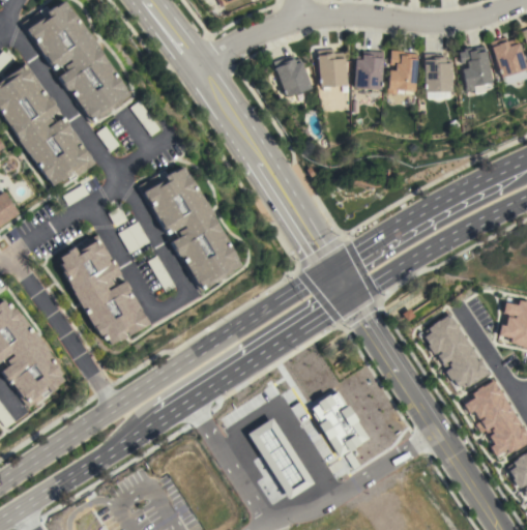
[(63,83),(64,83),(60,77),(68,70),(65,66),(72,61),(71,59),(55,70),(23,24),(48,6),(51,10),(56,6),(57,7),(66,1),(70,8),(71,7),(85,28),(85,27),(90,34),(91,33),(100,48),(99,49),(101,51),(127,88),(125,89),(129,94),(121,101),(122,102),(92,124),(63,83)]
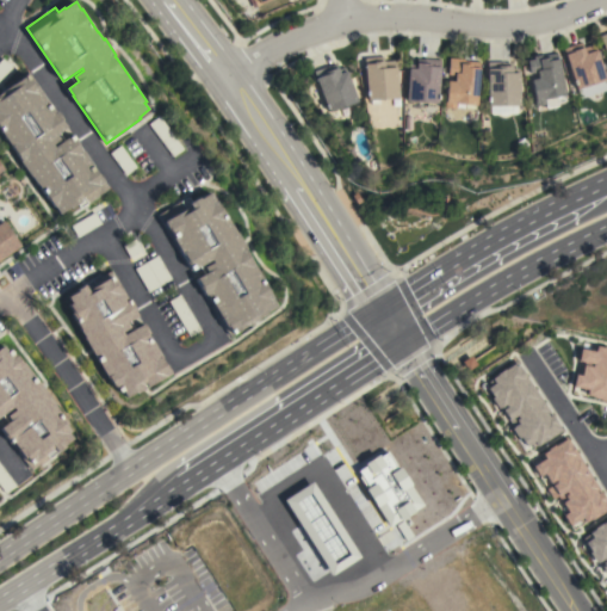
[(606,72),(606,80),(578,88),(568,54),(569,54),(567,48),(584,43),(586,48),(598,44),(606,72)]
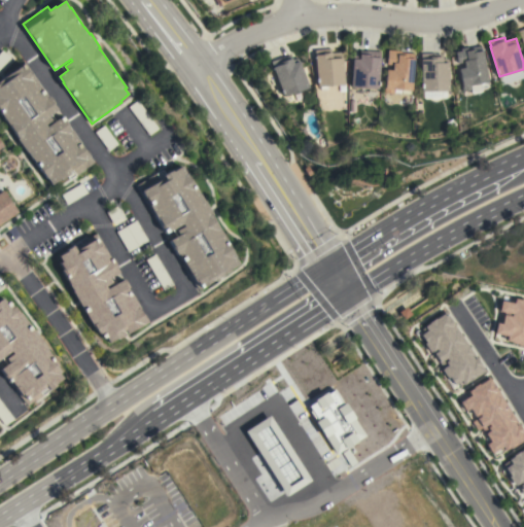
[(490,86),(483,88),(484,92),(474,94),(473,90),(464,92),(460,68),(466,67),(465,62),(459,63),(457,51),(463,50),(462,48),(469,47),(469,48),(483,46),(490,86)]
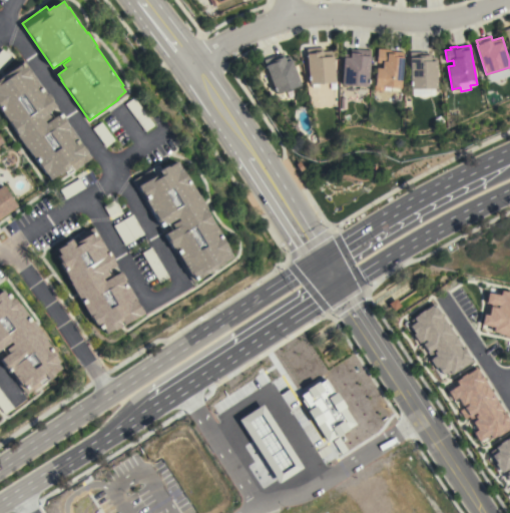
[(309,54),(309,49),(324,47),(324,51),(335,51),(337,82),(320,84),(321,87),(314,87),(314,84),(311,84),(309,54)]
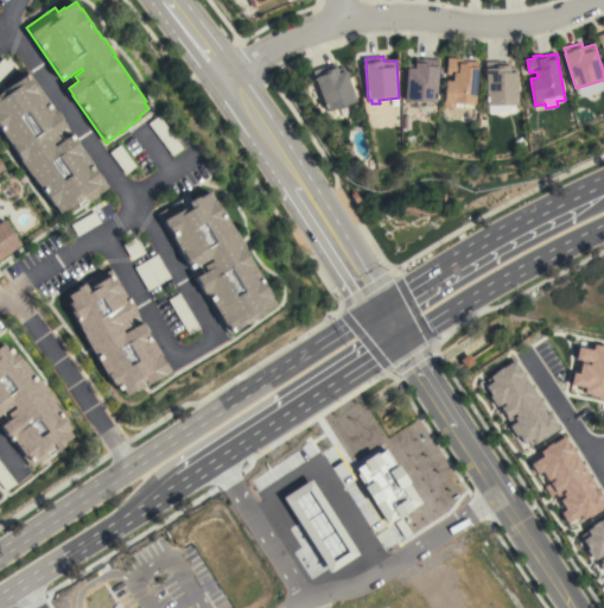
[(14,68),(0,82),(0,63),(5,58),(14,68)]
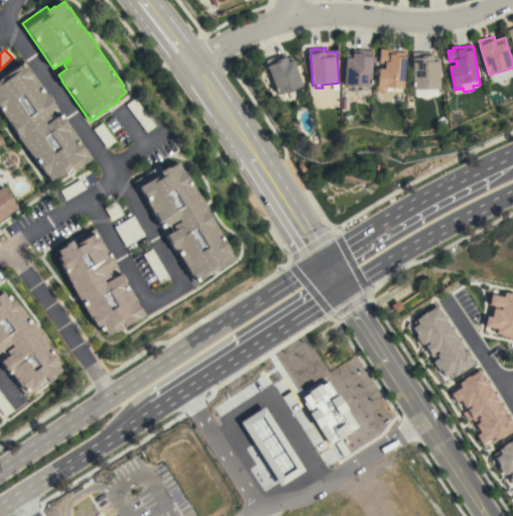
[(372,88),(369,88),(369,91),(362,90),(363,87),(346,86),(348,57),(348,54),(354,54),(355,50),(361,50),(361,49),(374,50),(372,88)]
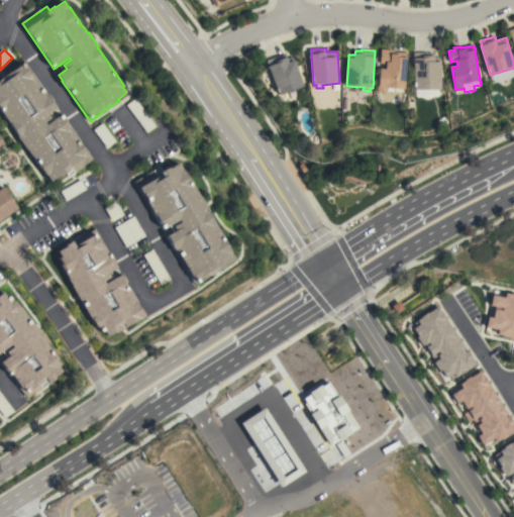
[(406,90),(404,90),(404,93),(396,92),(396,89),(388,88),(388,92),(379,91),(379,86),(380,86),(381,69),(387,69),(387,64),(382,64),(383,49),(395,50),(395,52),(408,53),(406,90)]
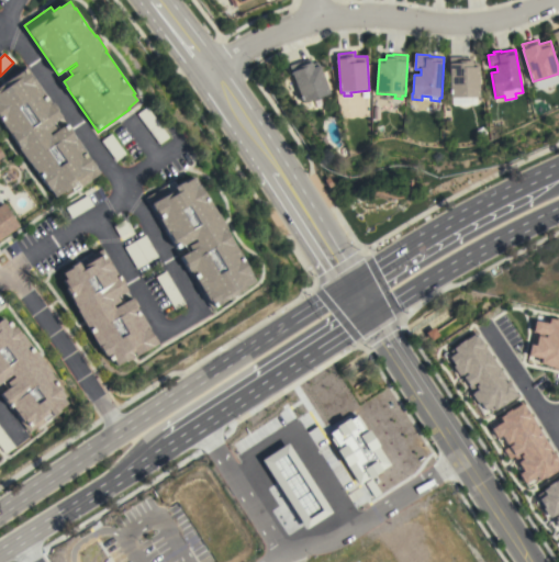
[(451,57),(467,57),(467,58),(473,58),(473,63),(480,63),(480,98),(479,98),(479,104),(477,105),(474,105),(471,107),(470,108),(467,109),(464,108),(461,105),(458,105),(456,105),(454,104),(455,98),(451,98),(451,57)]
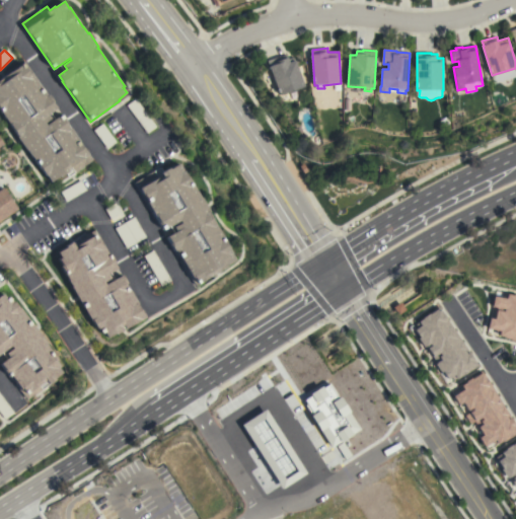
[(271,66),(269,61),(281,56),(282,57),(288,55),(290,59),(295,57),(306,86),(282,95),(271,66)]
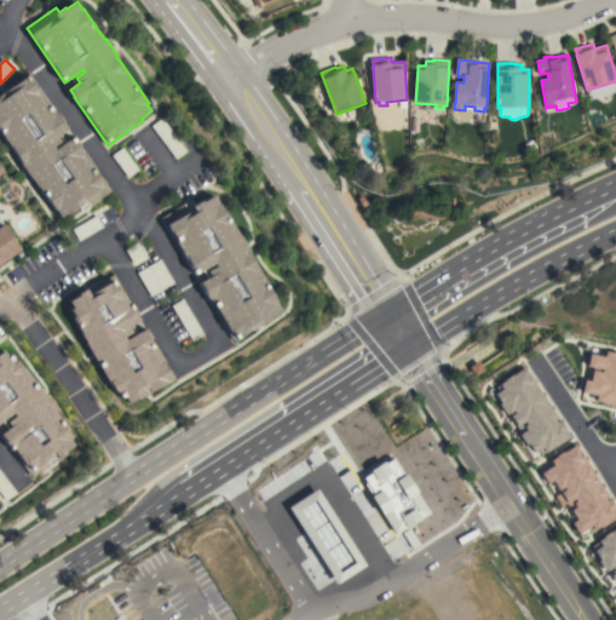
[(58,210),(57,211),(34,179),(22,164),(23,162),(1,132),(3,131),(0,127),(0,97),(29,76),(34,84),(36,82),(42,92),(58,114),(59,113),(65,121),(64,122),(69,130),(59,137),(62,142),(55,147),(57,150),(75,137),(81,145),(80,147),(85,154),(86,153),(97,168),(96,170),(101,177),(102,176),(113,191),(84,212),(80,207),(74,211),(73,210),(63,217),(58,210)]
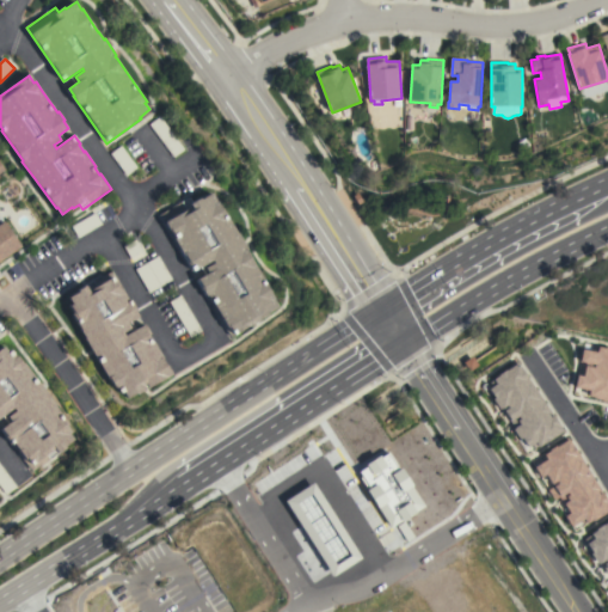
[(176,157),(152,124),(161,116),(186,150),(176,157)]
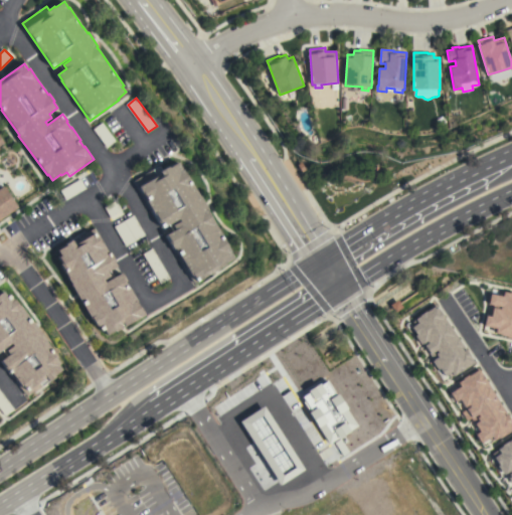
[(118,142),(109,148),(95,129),(104,123),(118,142)]
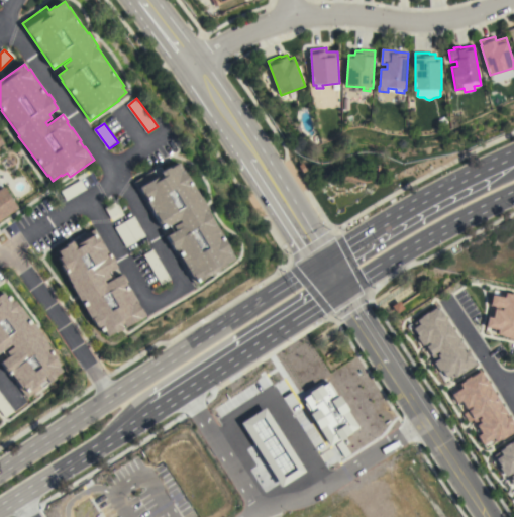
[(196,284),(168,235),(178,230),(175,226),(182,222),(181,220),(164,229),(160,221),(161,220),(158,215),(157,215),(153,211),(136,182),(162,167),(164,171),(170,168),(171,169),(180,164),(183,170),(184,169),(201,197),(202,197),(210,210),(209,211),(232,251),(231,252),(235,259),(225,265),(226,266),(196,284)]
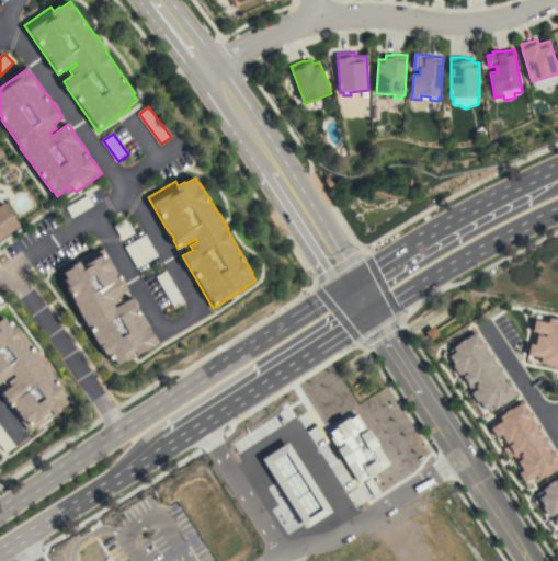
[(95,205),(73,218),(67,208),(89,195),(95,205)]
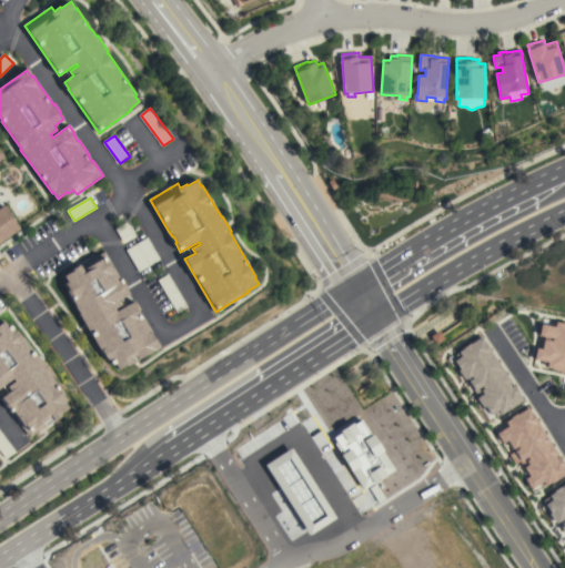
[(0,243),(0,209),(6,205),(22,229),(0,243)]
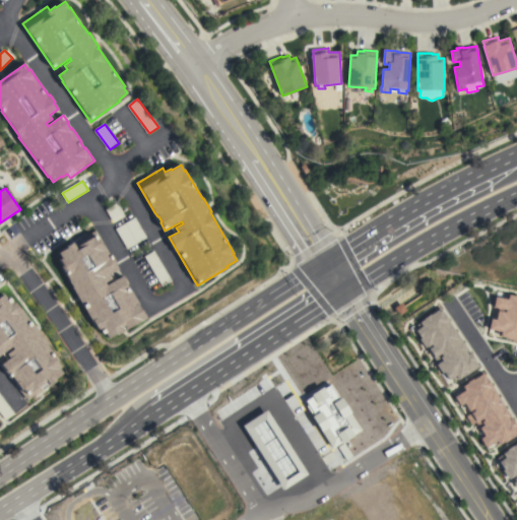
[(148,238),(129,249),(117,229),(136,217),(148,238)]
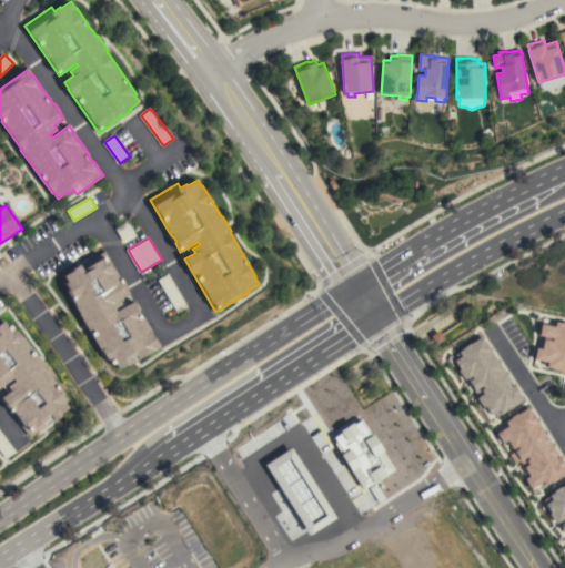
[(141,310),(139,311),(142,317),(143,316),(152,332),(151,333),(154,338),(155,338),(161,347),(139,361),(137,355),(133,357),(137,362),(129,366),(129,364),(119,369),(115,364),(113,365),(111,362),(109,359),(103,351),(101,352),(80,314),(81,314),(77,307),(78,306),(68,291),(70,290),(67,283),(69,282),(66,276),(74,271),(73,270),(98,255),(99,256),(107,252),(127,286),(127,287),(130,294),(120,300),(122,304),(115,308),(117,312),(135,301),(141,310)]
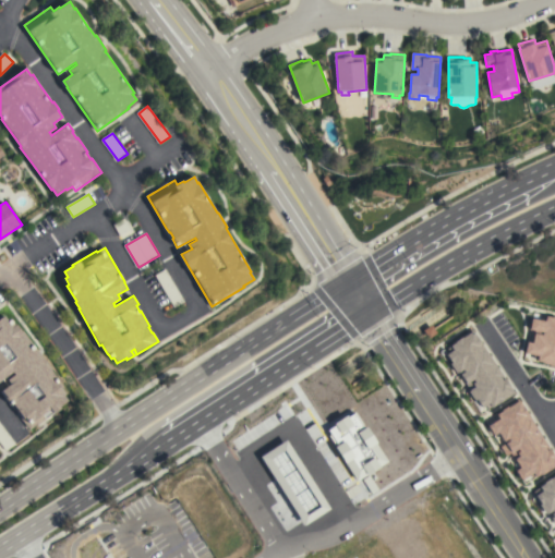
[(176,307),(156,276),(167,269),(185,302),(176,307)]
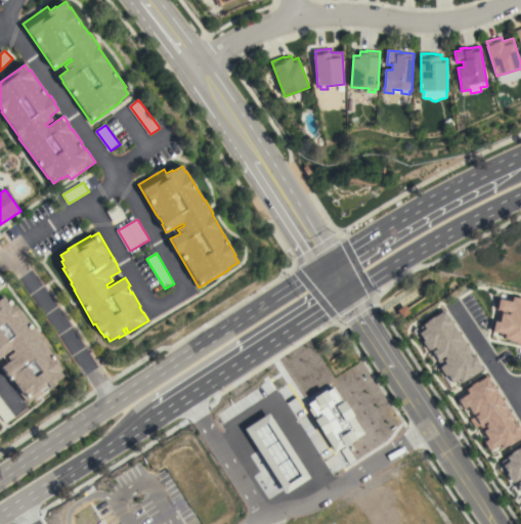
[(56,382),(57,384),(37,399),(36,398),(29,403),(6,374),(7,373),(3,366),(11,360),(8,357),(14,352),(13,349),(0,358),(0,299),(4,297),(8,302),(10,300),(14,305),(15,304),(22,312),(23,311),(46,344),(50,349),(49,350),(59,363),(58,364),(62,370),(60,372),(63,377),(56,382)]
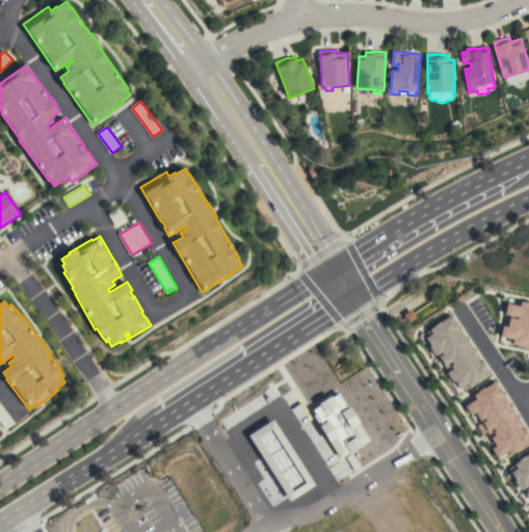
[(528,302),(520,301),(520,306),(507,304),(505,315),(510,316),(508,327),(502,326),(500,344),(528,347),(528,302)]
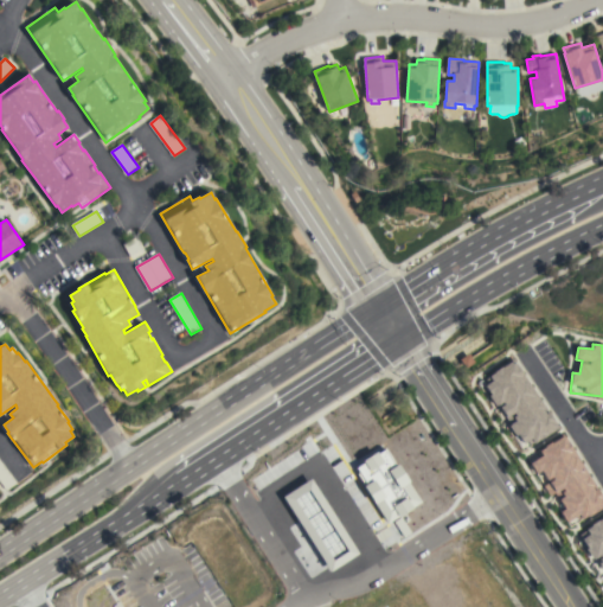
[(558,429),(518,360),(482,382),(496,407),(500,406),(510,421),(508,422),(524,449),(558,429)]
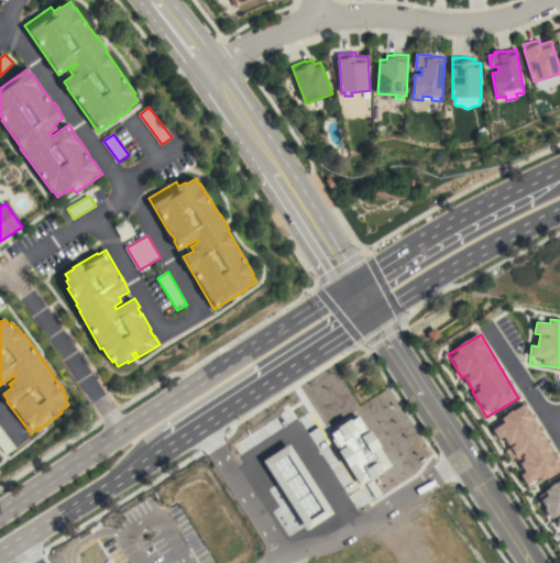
[(559,463),(526,403),(501,418),(504,423),(493,429),(512,462),(517,459),(525,473),(520,475),(529,489),(559,472),(559,463)]
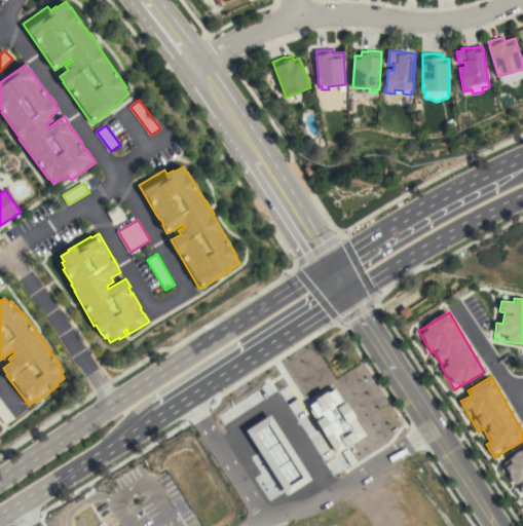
[(0,396),(16,418),(7,425),(0,415),(0,396)]
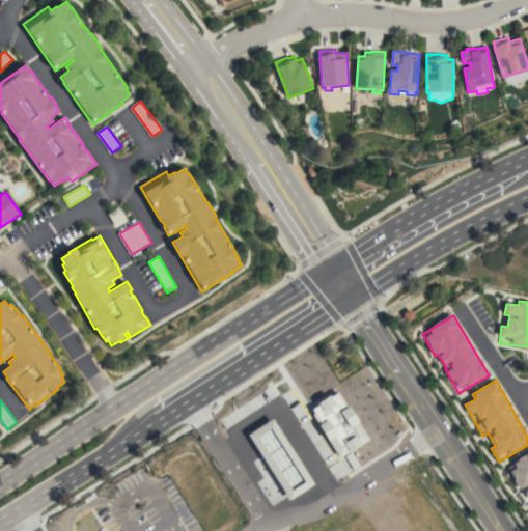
[(527,454),(507,469),(521,490),(524,487),(527,493),(527,454)]
